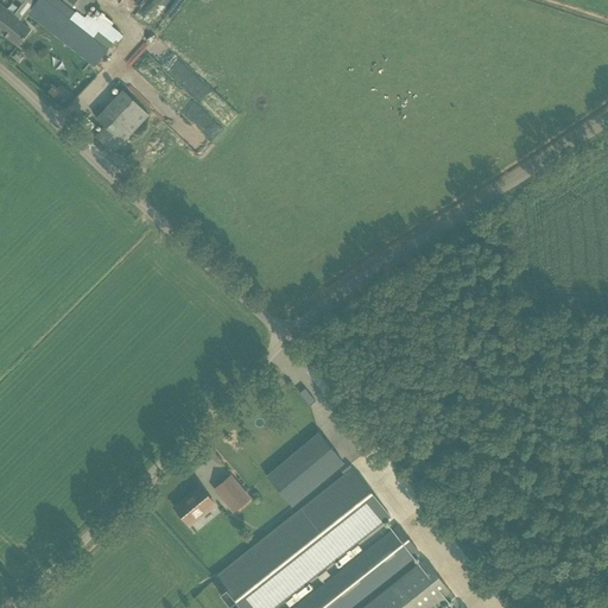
[(0,4),(0,35),(1,33),(17,46),(31,29),(21,21),(35,6),(68,32),(76,21),(78,24),(87,14),(84,13),(94,0),(17,0),(23,4),(13,16),(0,4)]
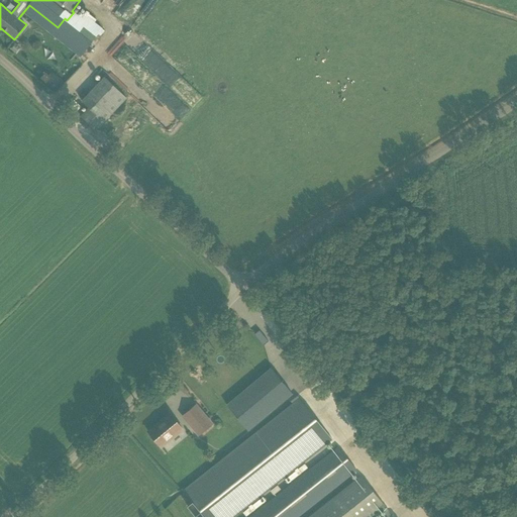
[(57,83),(62,78),(56,73),(50,78),(57,83)]
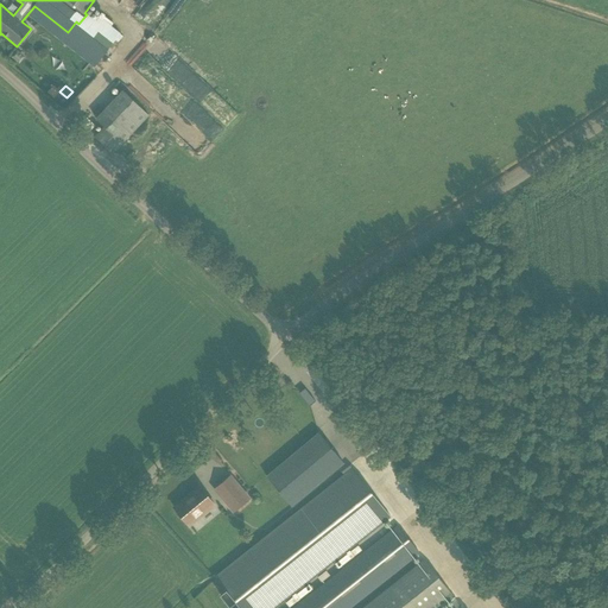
[(112,153),(120,145),(149,115),(122,92),(96,119),(105,127),(95,137),(112,153)]
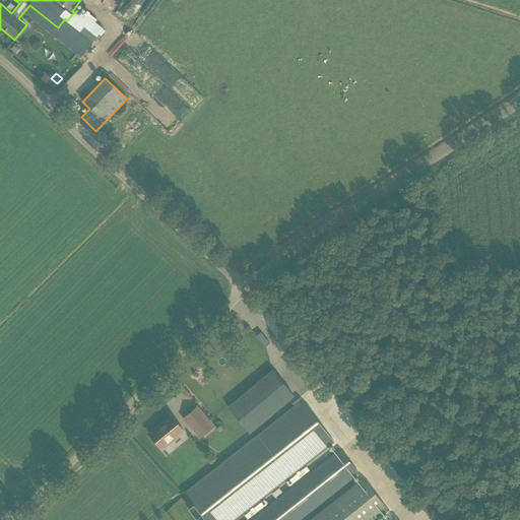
[(199,103),(207,106),(211,96),(203,93),(199,103)]
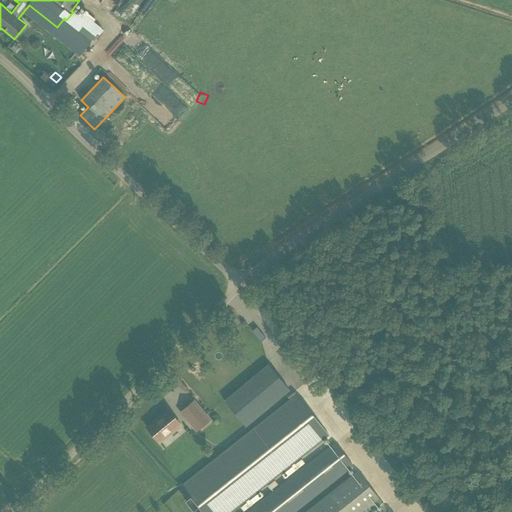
[(245,426),(281,396),(289,390),(268,364),(224,401),(245,426)]
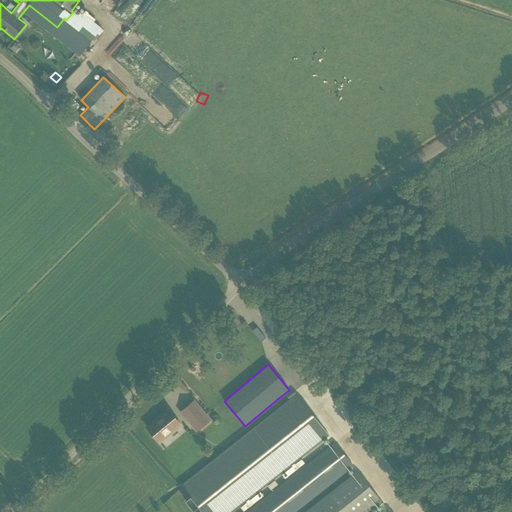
[(296,394),(181,485),(202,511),(231,511),(329,435),(296,394)]
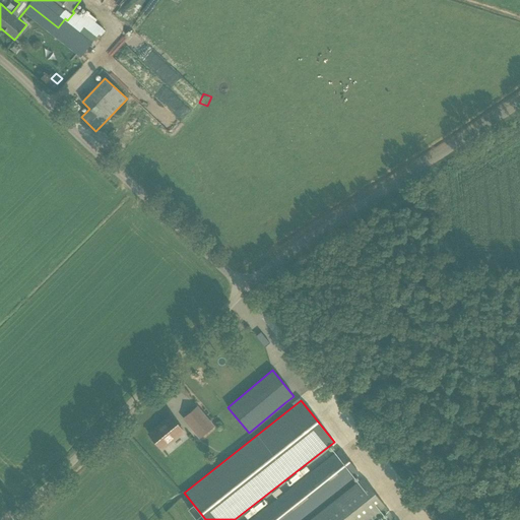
[(213,427),(197,407),(183,418),(199,438),(213,427)]
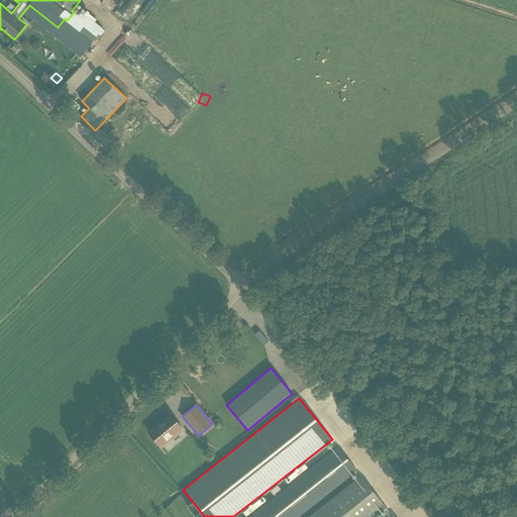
[(183,430),(176,422),(170,414),(163,420),(164,422),(149,434),(156,441),(162,448),(183,430)]
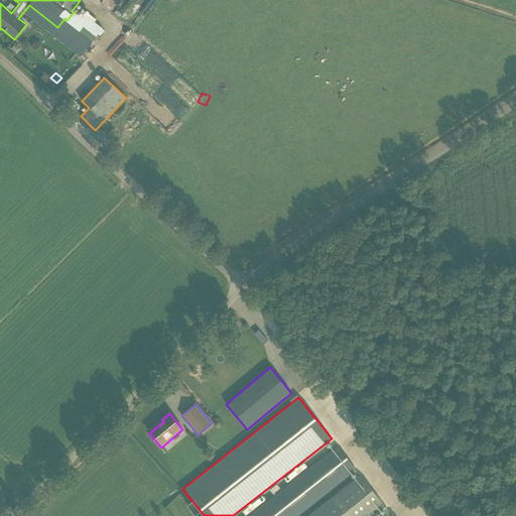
[(186,436),(173,446),(177,450),(189,440),(186,436)]
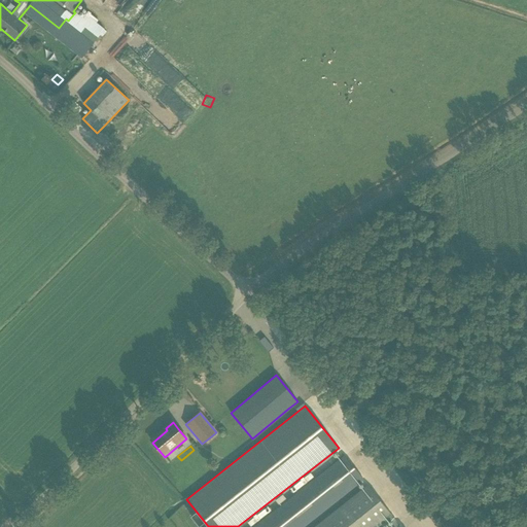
[(345,456),(254,526),(303,526),(363,480),(345,456)]
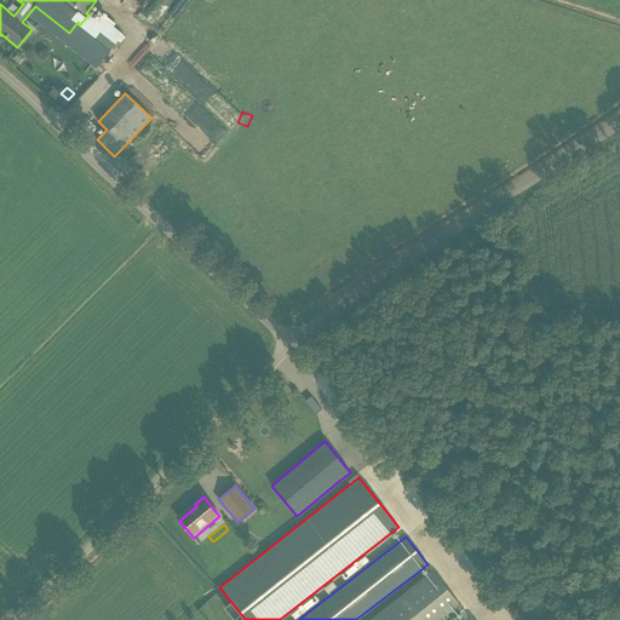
[(432,570),(368,619),(443,619),(461,607),(432,570)]
